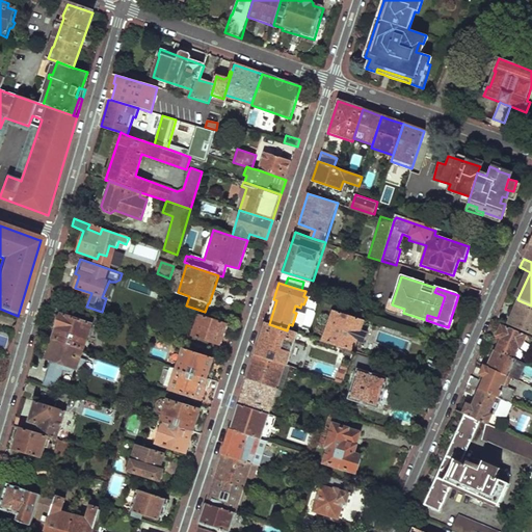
[(508,325),(531,336),(531,306),(519,300),(508,325)]
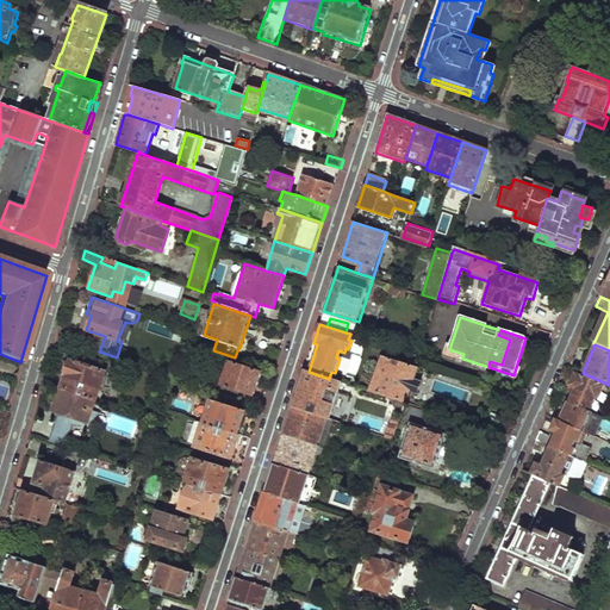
[(70,359),(60,388),(89,399),(95,402),(110,361),(92,355),(89,365),(70,359)]
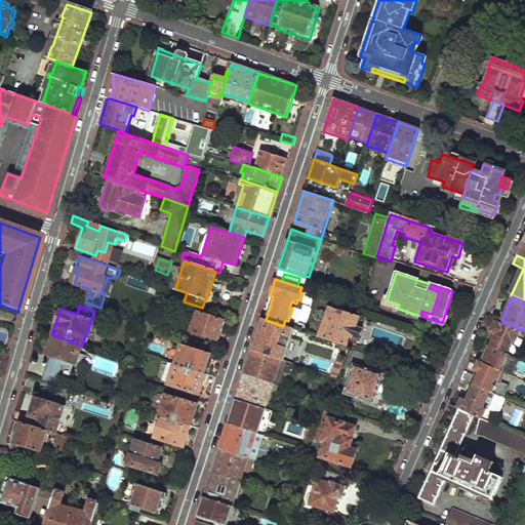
[(329,306),(319,337),(350,348),(360,316),(329,306)]
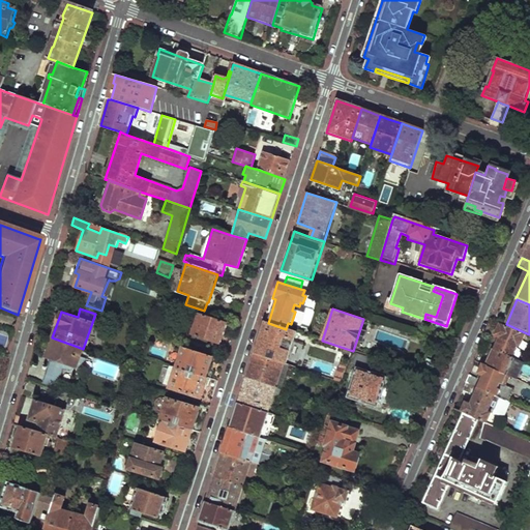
[(199,314),(192,335),(222,345),(228,324),(199,314)]
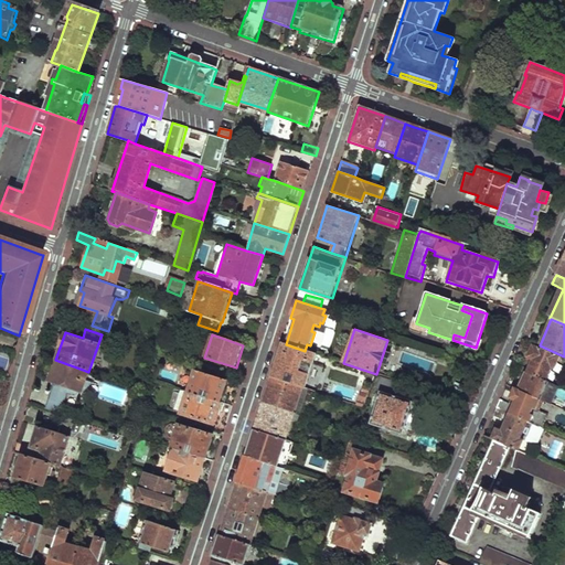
[(183,342),(168,337),(166,343),(181,349),(183,342)]
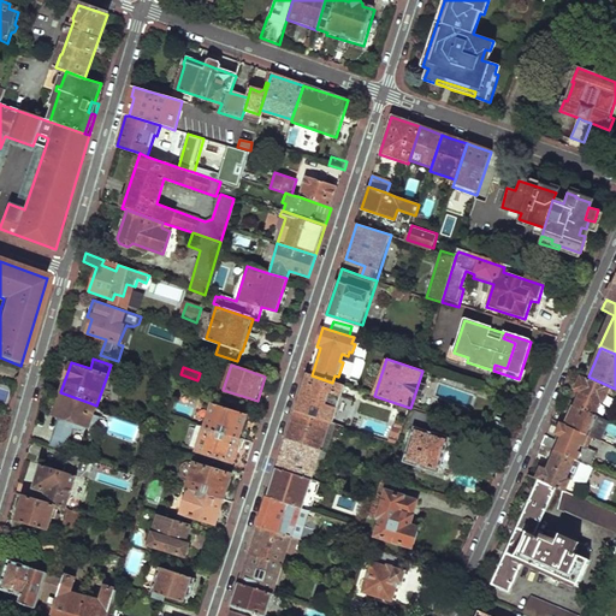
[(197,380),(181,374),(181,375),(178,381),(178,384),(195,390),(197,380)]
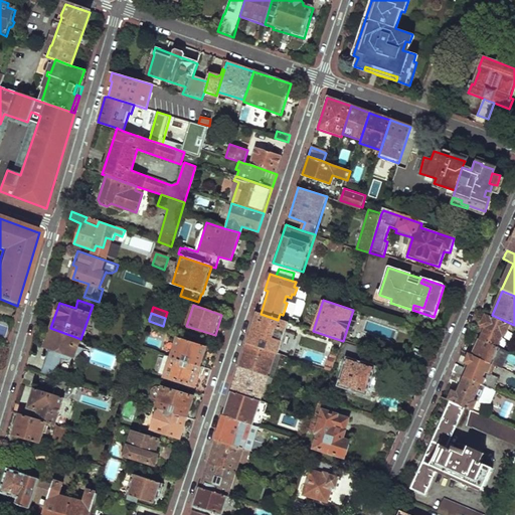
[(256,313),(246,343),(276,353),(277,353),(288,323),(278,320),(261,314),(256,313)]
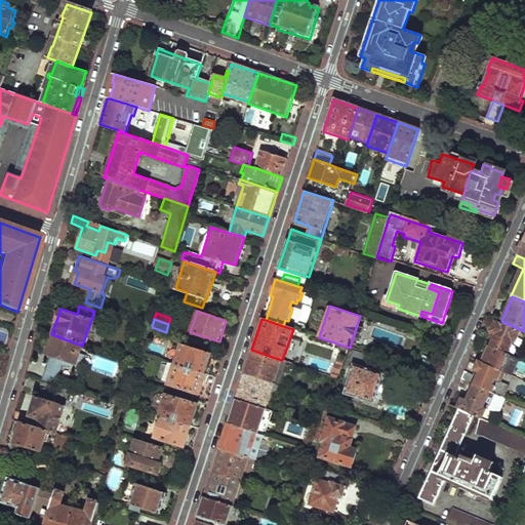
[(495,334),(489,347),(508,355),(513,341),(517,342),(521,332),(495,321),(490,332),(495,334)]
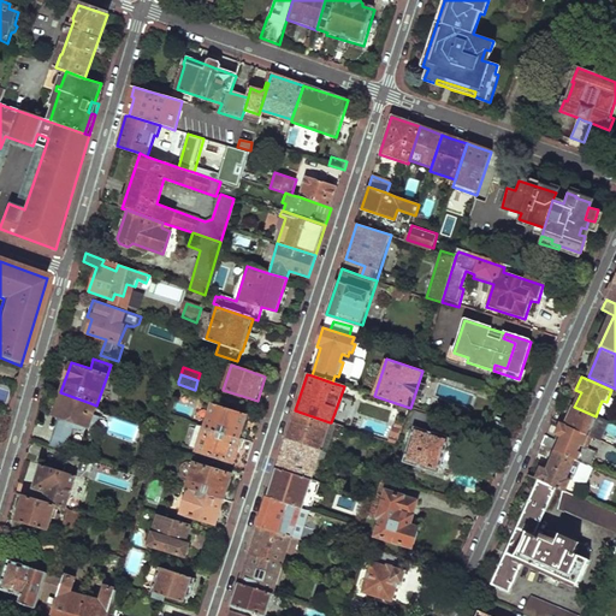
[(88,413),(90,403),(60,392),(53,415),(58,418),(69,421),(66,425),(57,421),(52,437),(70,443),(73,430),(84,430),(90,422),(94,415),(88,413)]
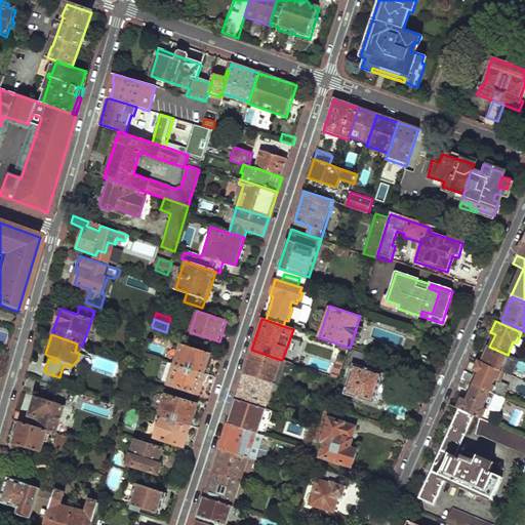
[(180,344),(175,363),(205,373),(212,354),(180,344)]
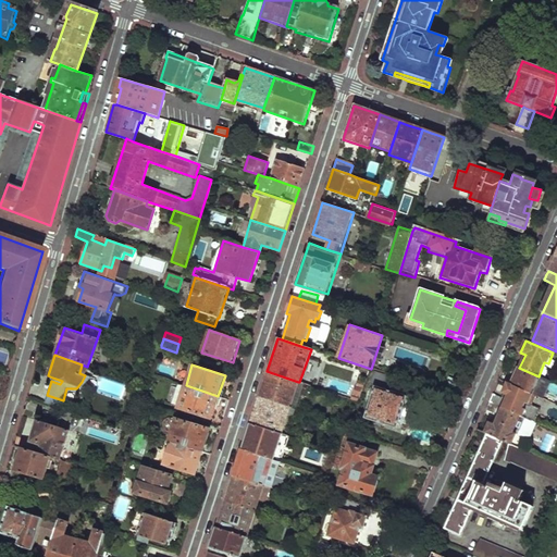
[(507,383),(535,396),(544,399),(546,395),(537,392),(542,384),(548,387),(552,382),(539,376),(519,368),(518,367),(514,378),(503,372),(502,375),(499,381),(507,383)]
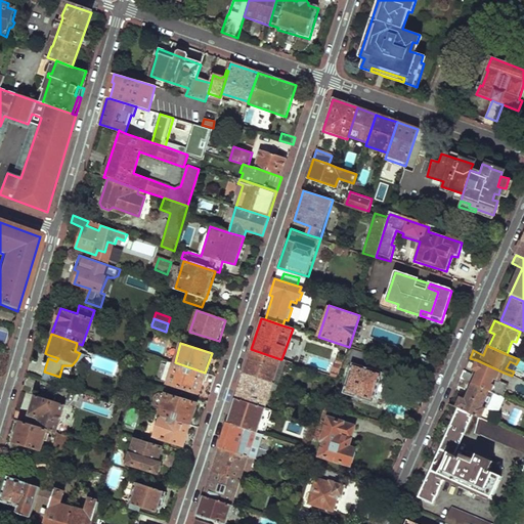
[(353,364),(344,394),(374,403),(383,373),(365,367),(369,353),(353,348),(349,363),(353,364)]
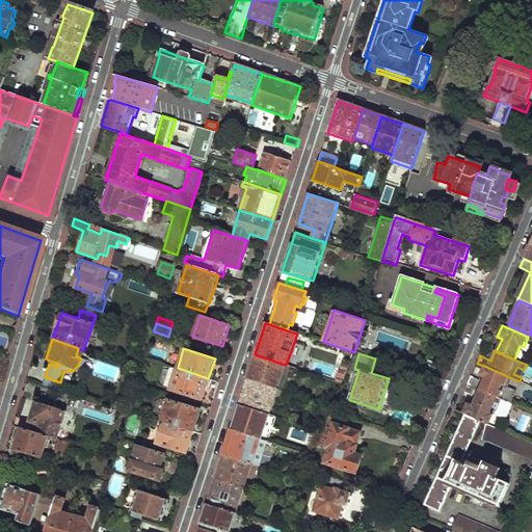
[(255,354),(246,379),(276,390),(285,365),(255,354)]
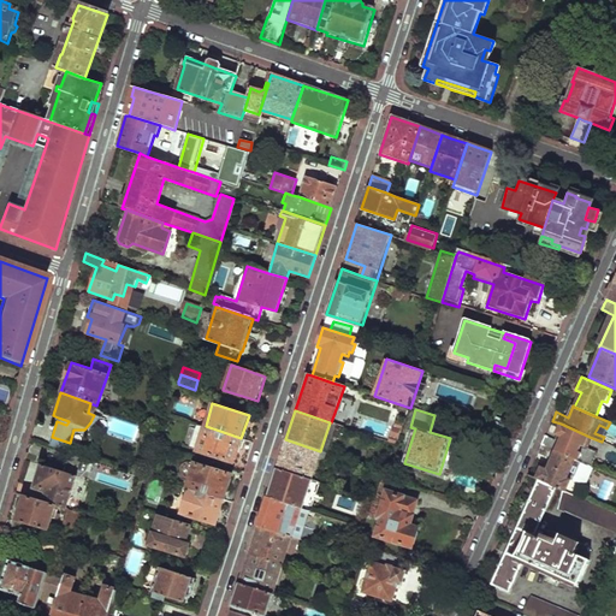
[(397,422),(390,443),(397,445),(404,426),(397,422)]
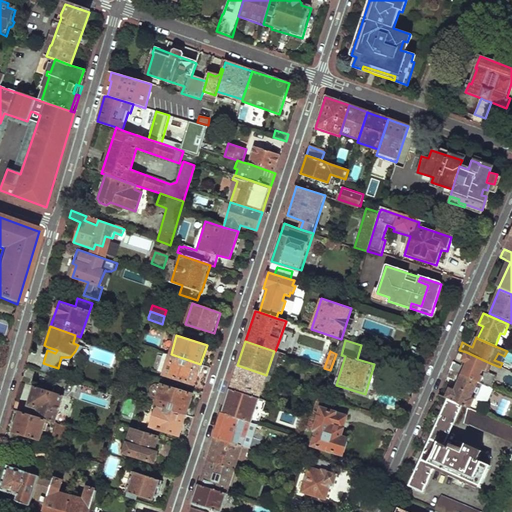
[(450,370),(477,382),(480,383),(483,376),(481,375),(483,370),(489,373),(492,364),(466,352),(462,362),(466,364),(464,368),(453,363),(452,366),(450,370)]
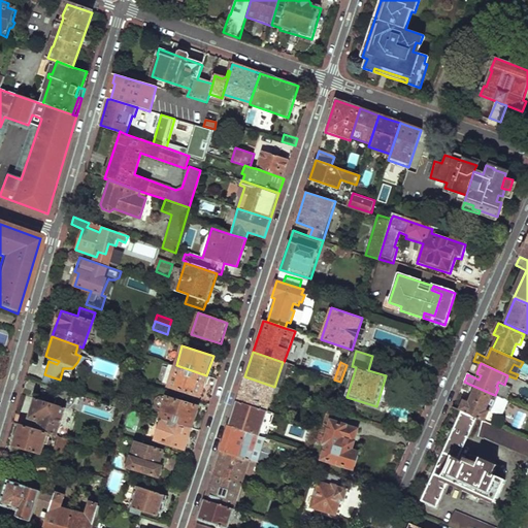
[(141,365),(141,367),(139,372),(151,376),(153,368),(141,365)]
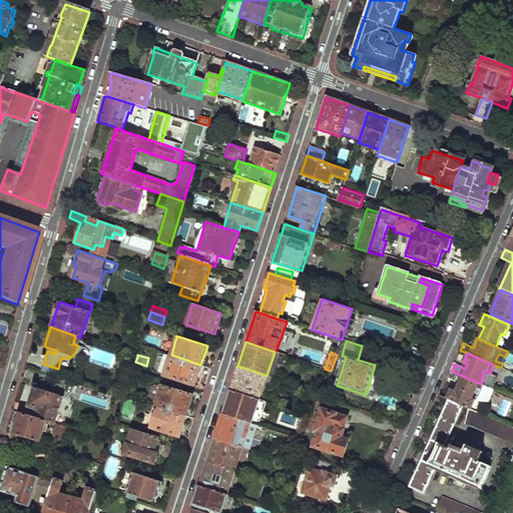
[(171,355),(164,377),(194,386),(200,365),(171,355)]
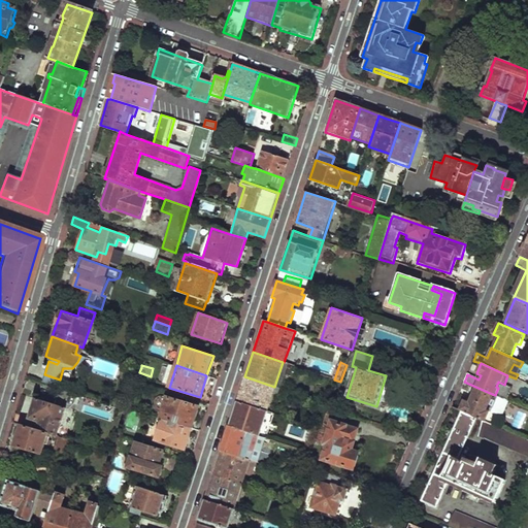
[(60,380),(44,374),(41,382),(57,387),(60,380)]
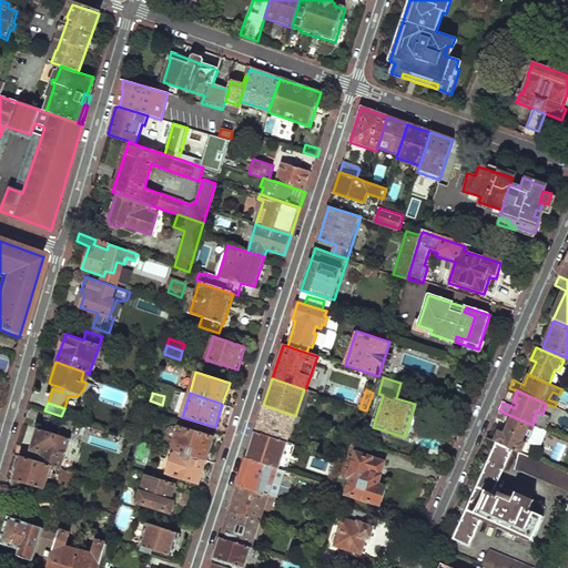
[(263,405),(254,432),(286,443),(295,416),(263,405)]
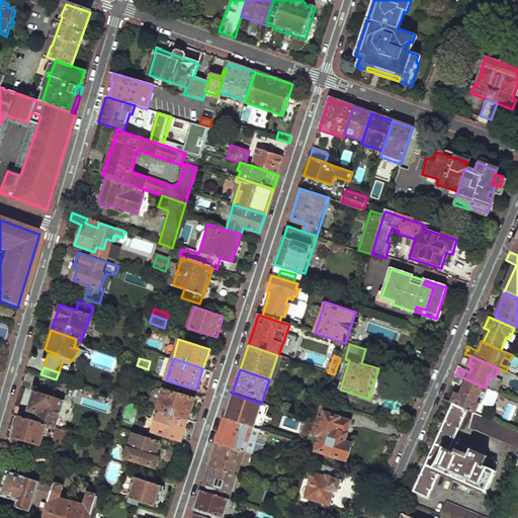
[(451,403),(466,410),(471,412),(476,413),(480,404),(477,402),(483,386),(455,374),(453,378),(452,382),(463,387),(460,396),(455,394),(450,403),(451,403)]
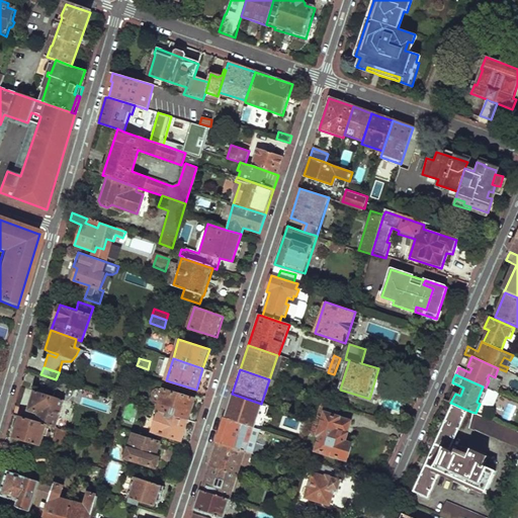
[(34,392),(28,411),(36,414),(34,422),(49,426),(52,427),(56,428),(65,401),(68,402),(73,396),(75,391),(72,385),(58,380),(53,397),(34,392)]
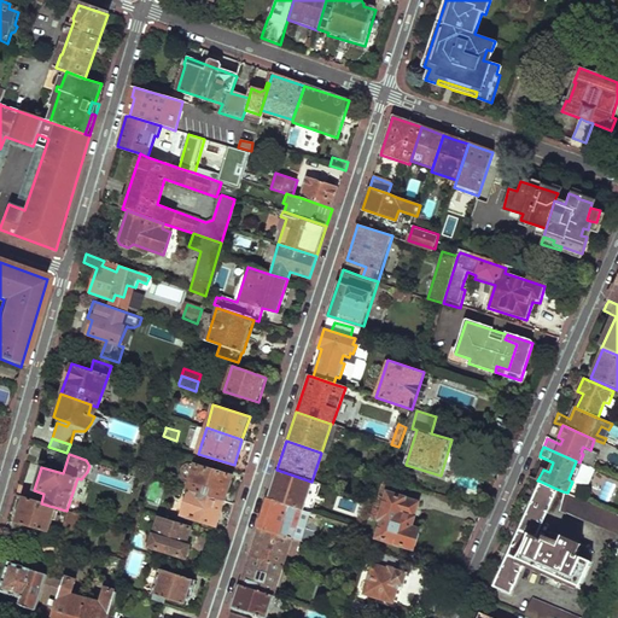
[(197,464),(188,489),(191,490),(226,501),(234,476),(222,472),(207,467),(197,464)]
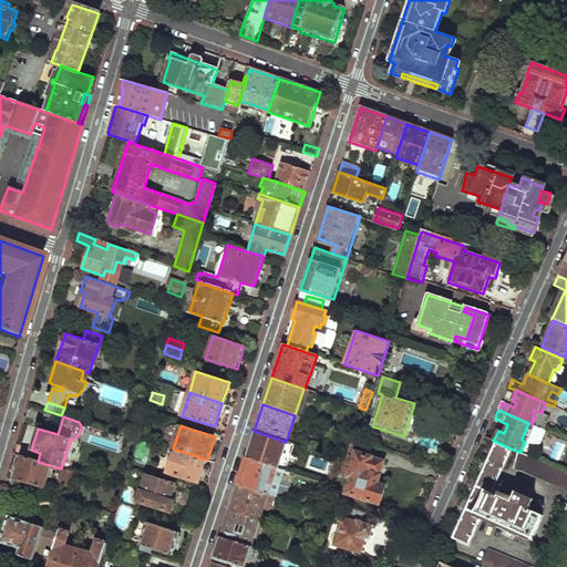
[(254,431),(245,457),(277,468),(286,442),(254,431)]
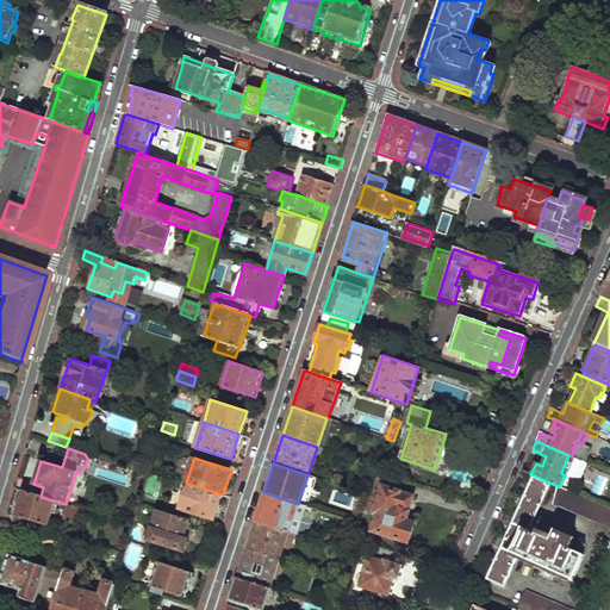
[(384,486),(375,511),(379,512),(373,530),(408,542),(415,522),(406,520),(414,496),(394,490),(398,478),(380,473),(375,484),(384,486)]
